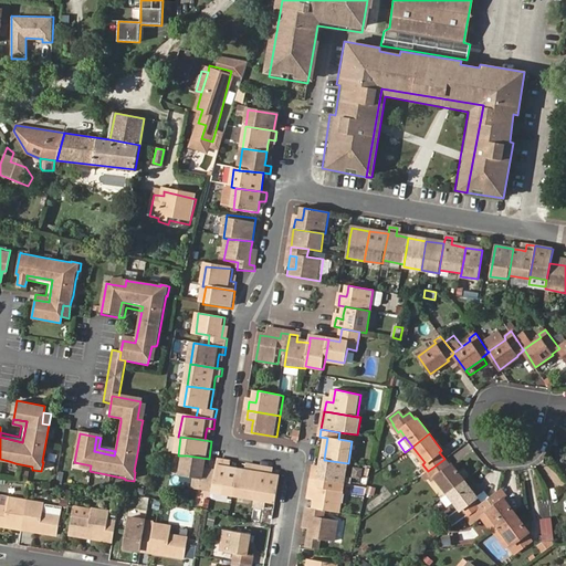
[(217,493),(219,473),(208,471),(210,459),(209,459),(187,456),(184,478),(197,480),(196,490),(217,493)]
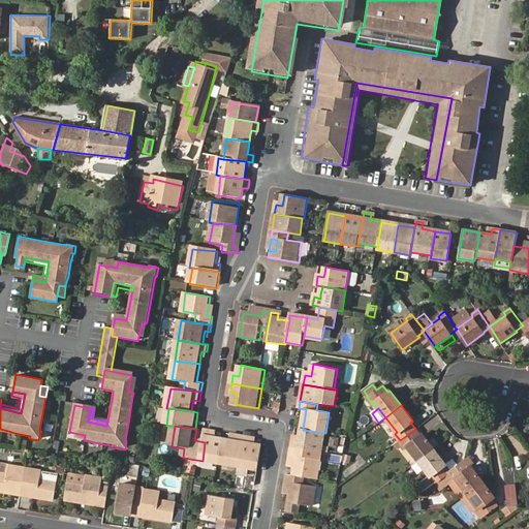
[(407,445),(418,461),(434,449),(423,434),(421,435),(415,429),(400,440),(405,446),(407,445)]
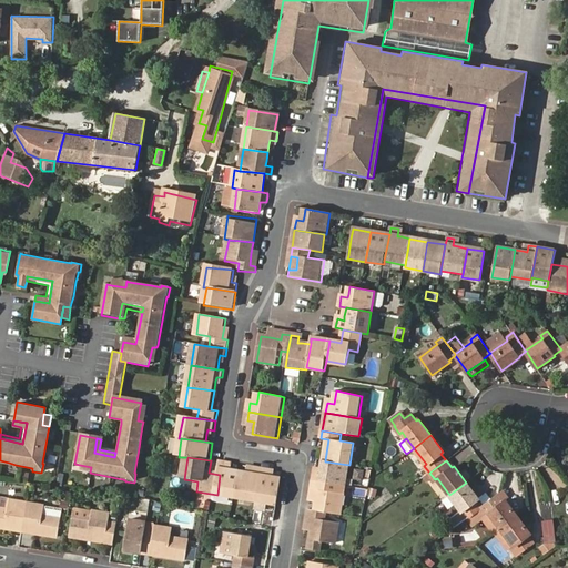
[(346,486),(350,465),(325,462),(324,469),(323,474),(315,472),(314,480),(333,484),(346,486)]
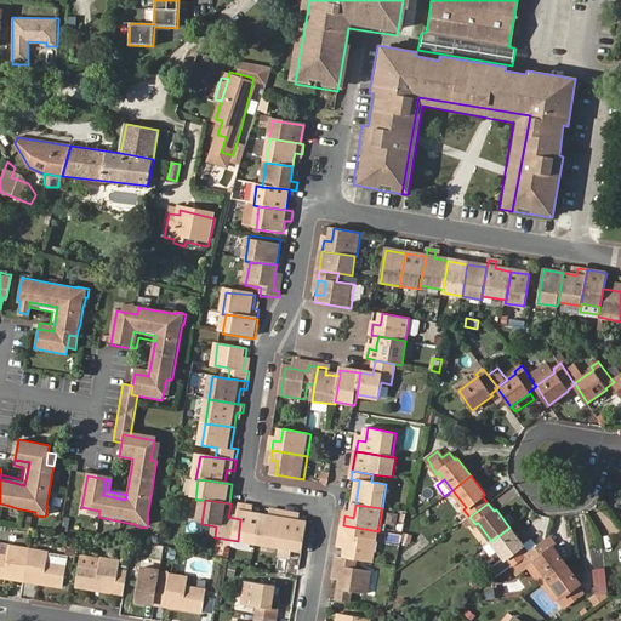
[(260,546),(265,516),(257,514),(252,514),(254,507),(243,506),(240,519),(238,541),(237,542),(260,546)]
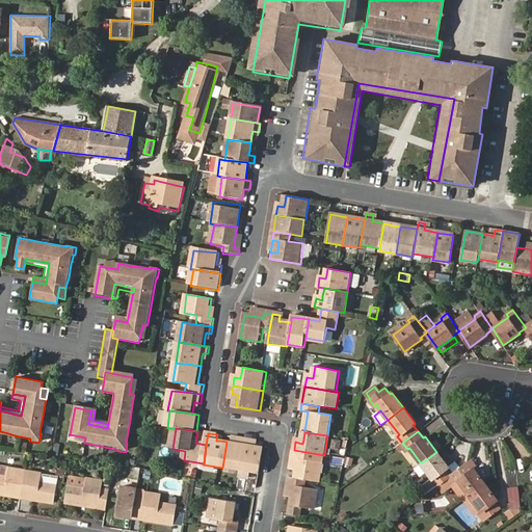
[(242,471),(247,439),(246,439),(238,437),(237,444),(233,444),(227,442),(222,468),(242,471)]
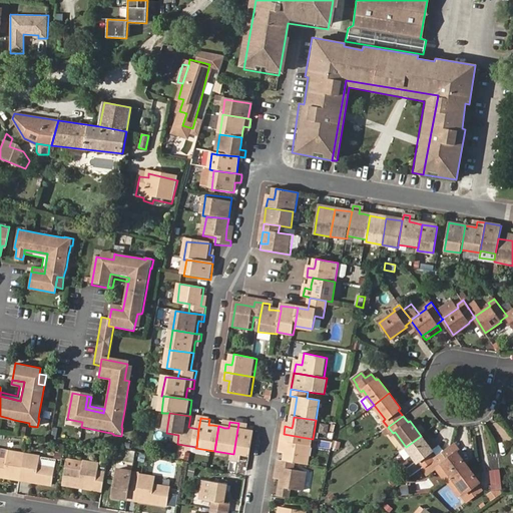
[(252,457),(257,433),(248,431),(245,430),(246,424),(238,423),(233,454),(252,457)]
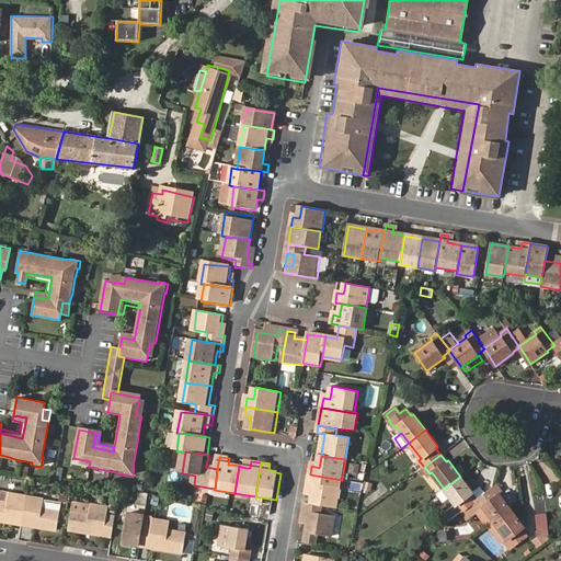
[(338,510),(341,488),(328,485),(329,478),(310,474),(309,483),(317,484),(315,497),(313,505),(323,507),(338,510)]
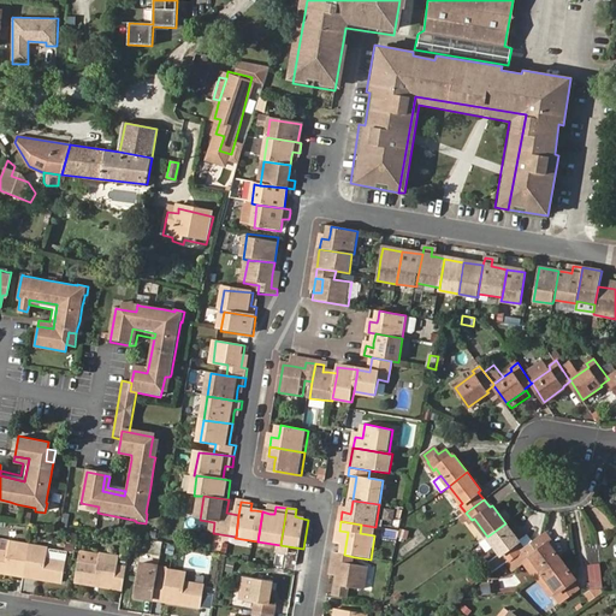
[(498,556),(504,564),(508,562),(522,550),(516,543),(519,540),(505,523),(487,537),(495,545),(501,555),(498,556)]
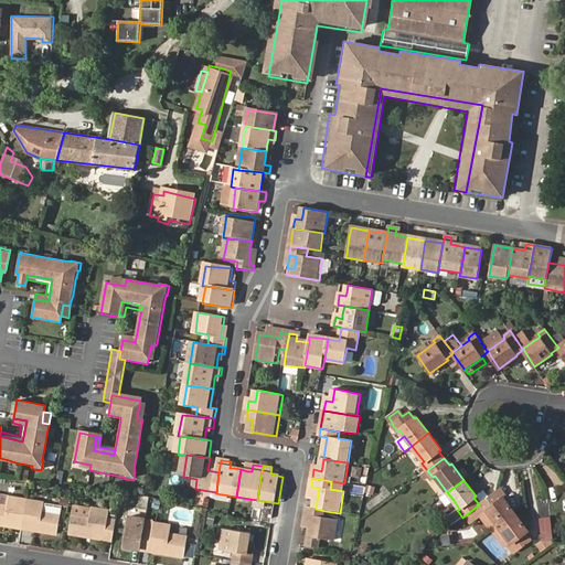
[(317,501),(319,488),(311,487),(309,499),(317,501)]
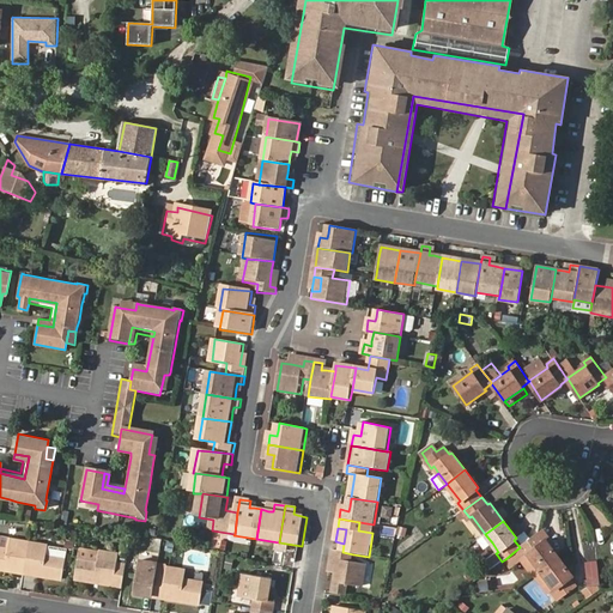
[(542,530),(538,534),(544,541),(547,539),(548,538),(542,530)]
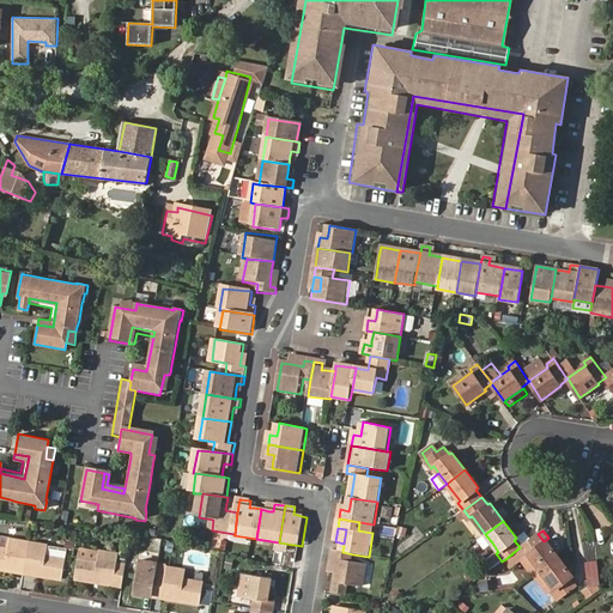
[(492,542),(485,534),(477,540),(484,550),(492,542)]
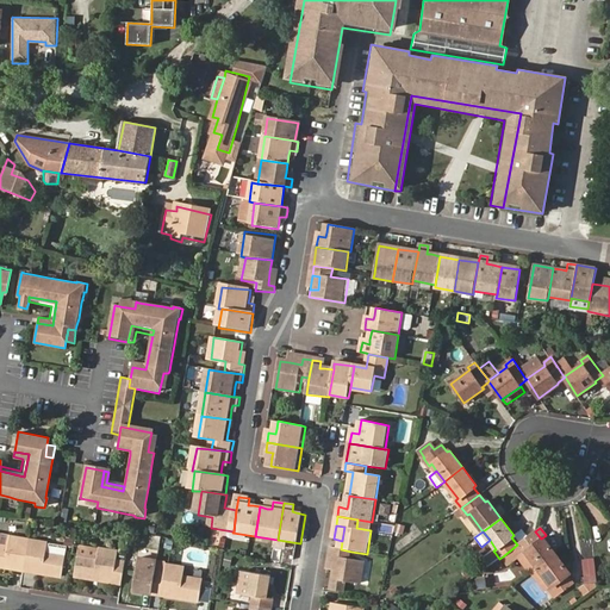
[(526,551),(539,568),(558,554),(545,536),(541,539),(535,531),(517,545),(503,556),(508,564),(523,553),(526,551)]
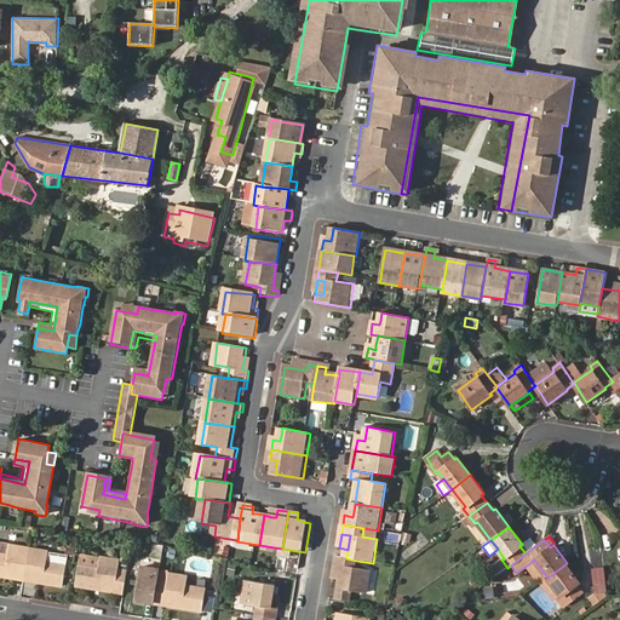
[(0,551),(11,555),(13,545),(0,543),(0,551)]
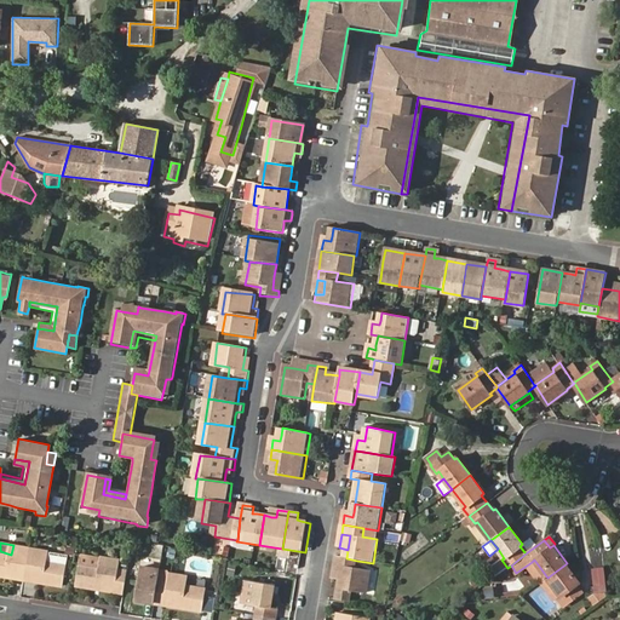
[(0,574),(26,580),(32,549),(13,545),(11,555),(0,551),(0,574)]
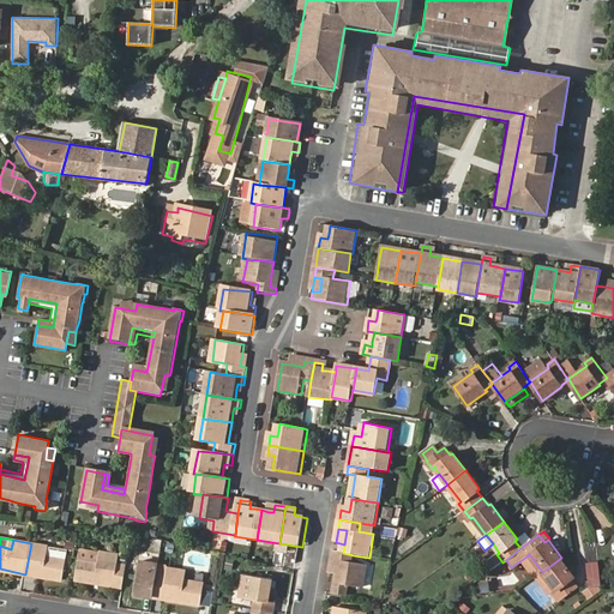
[(53,548),(31,543),(25,575),(65,582),(70,560),(50,557),(53,548)]
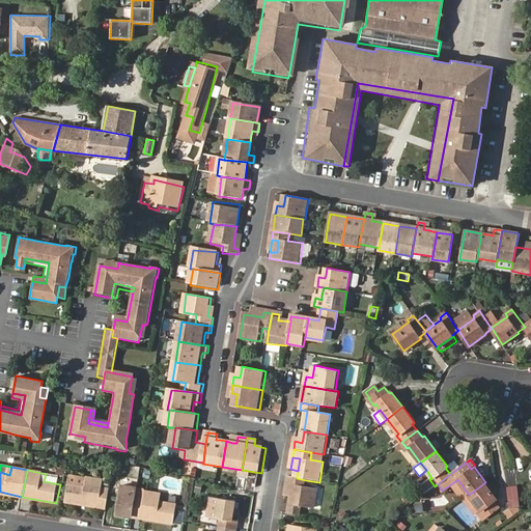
[(61,477),(46,474),(44,481),(60,484),(61,477)]
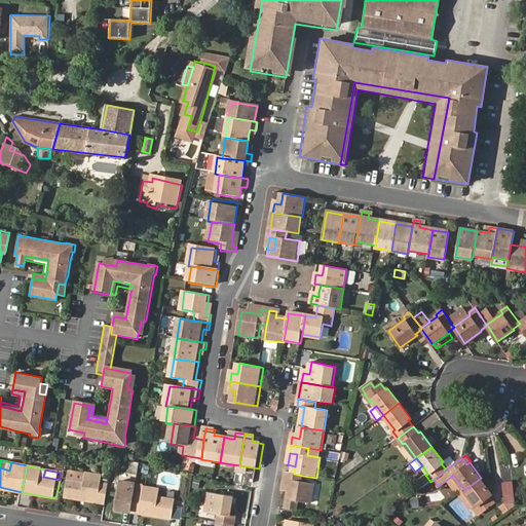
[(72,472),(71,478),(87,482),(89,475),(72,472)]
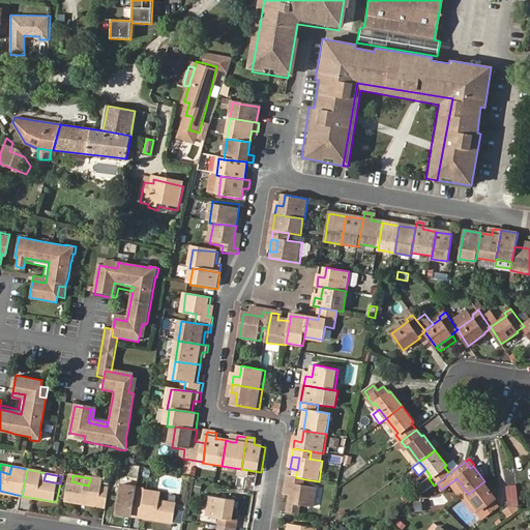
[(314,509),(317,489),(304,486),(305,479),(296,477),(288,476),(287,484),(293,486),(292,497),(291,505),(292,505),(301,507),(314,509)]
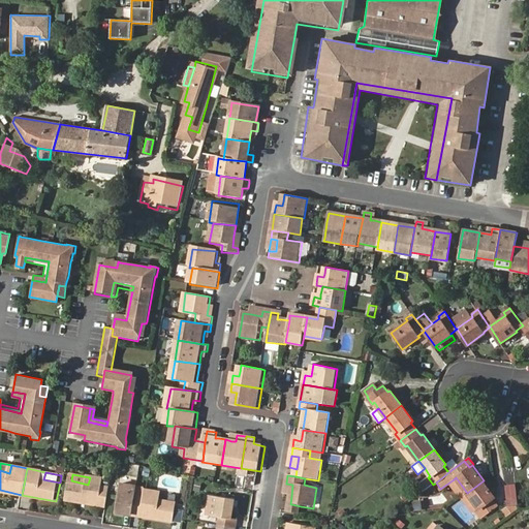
[(68,500),(109,507),(113,489),(104,487),(105,479),(90,477),(88,485),(71,480),(68,500)]
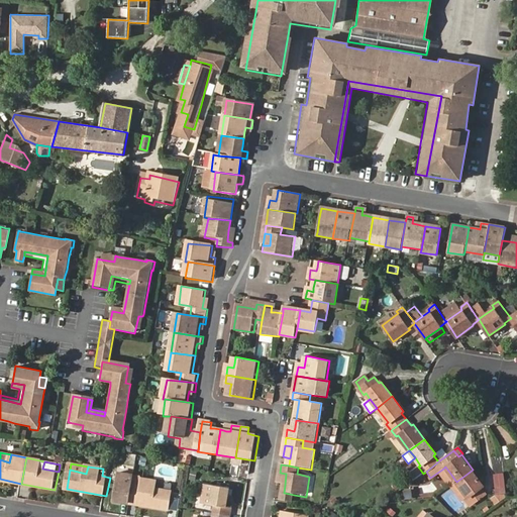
[(473,470),(456,482),(468,497),(466,498),(471,505),(486,494),(481,488),(484,486),(473,470)]
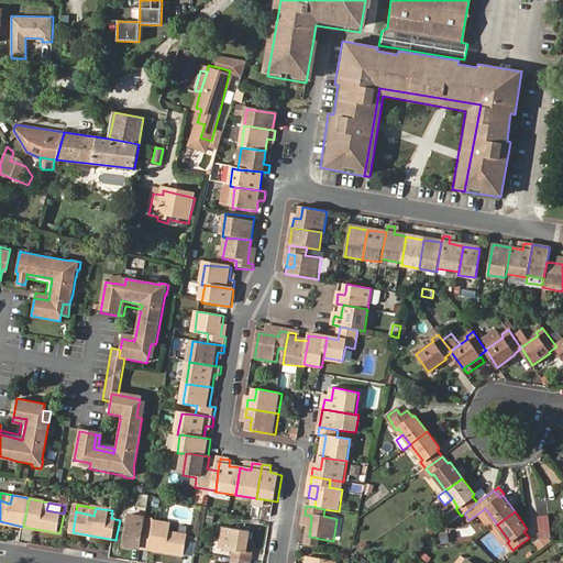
[(310,528),(311,516),(305,515),(302,527),(310,528)]
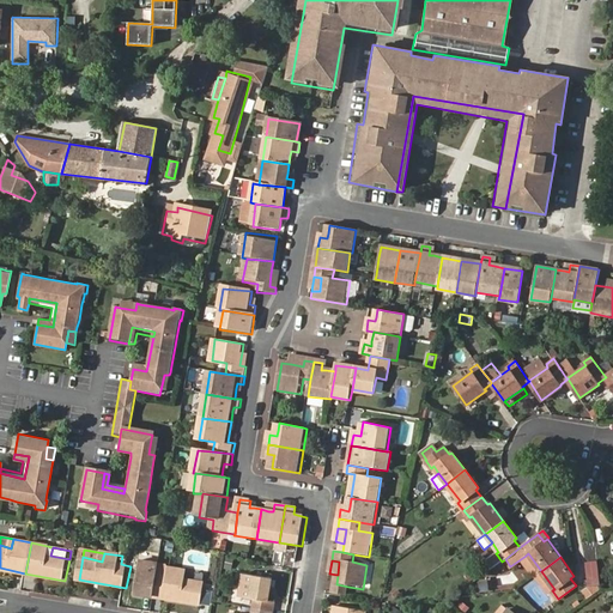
[(158,600),(162,578),(164,568),(145,564),(139,596),(158,600)]
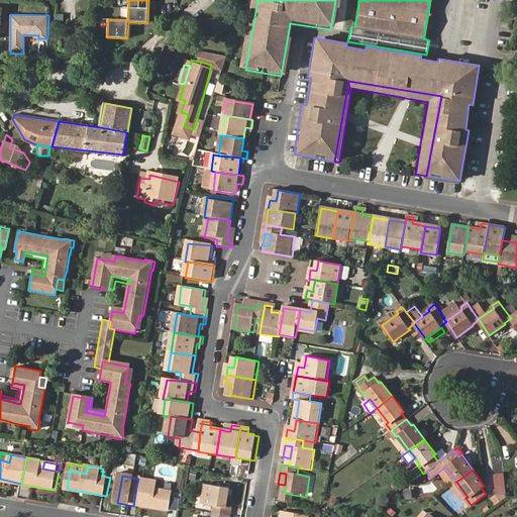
[(146,490),(147,483),(147,480),(138,478),(138,479),(136,488),(146,490)]
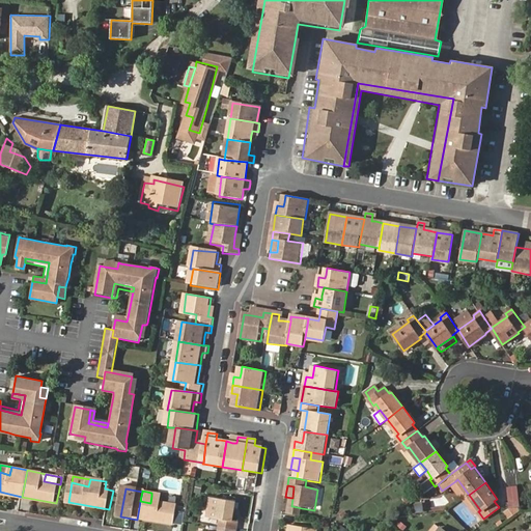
[(150,503),(140,501),(137,520),(178,527),(182,508),(167,506),(168,499),(151,496),(150,503)]
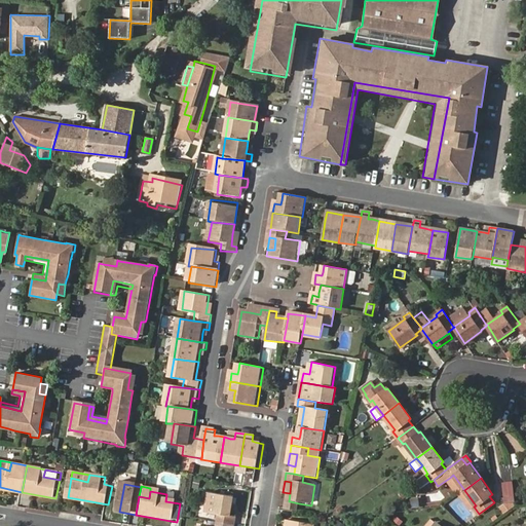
[(221,516),(220,524),(231,525),(236,525),(238,518),(232,517),(235,498),(211,495),(208,514),(221,516)]
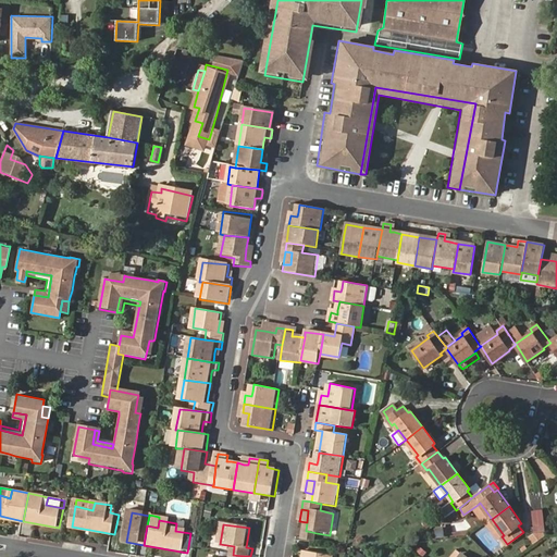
[(306,540),(316,542),(317,533),(307,531),(306,540)]
